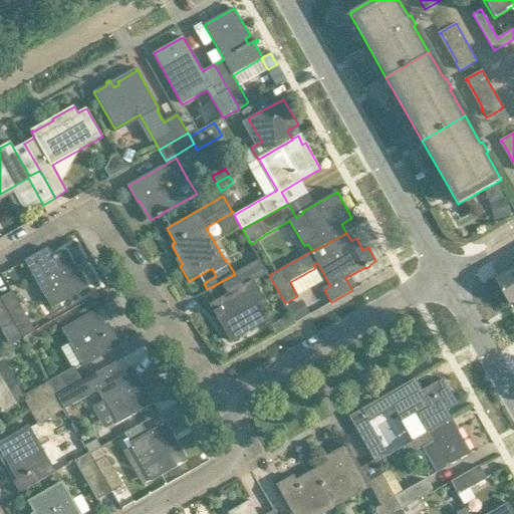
[(25,261),(52,307),(87,288),(79,274),(78,274),(65,252),(56,257),(56,256),(53,257),(47,248),(25,261)]
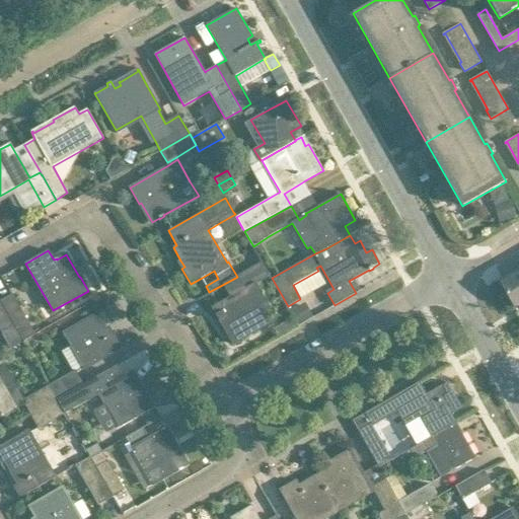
[(231,297),(212,308),(216,314),(219,321),(220,321),(233,345),(270,323),(260,306),(266,302),(255,284),(271,276),(263,263),(237,277),(224,284),(231,297)]
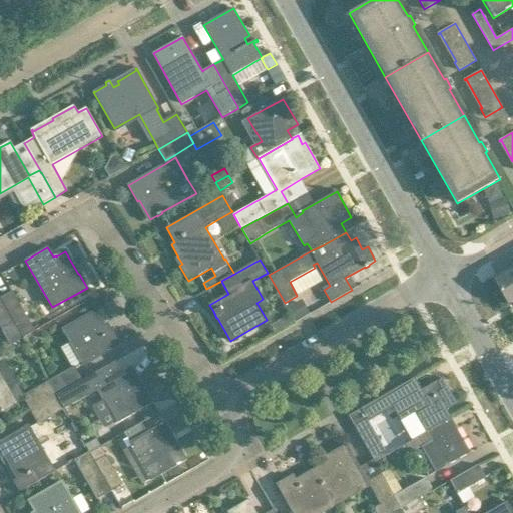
[(512,301),(512,267),(493,279),(508,305),(512,301)]
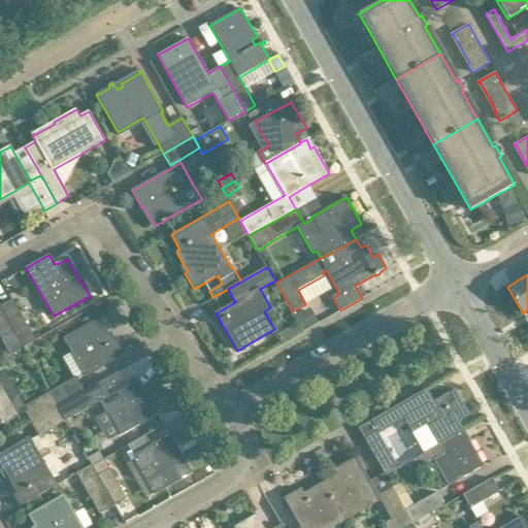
[(12,300),(1,306),(24,345),(35,339),(12,300)]
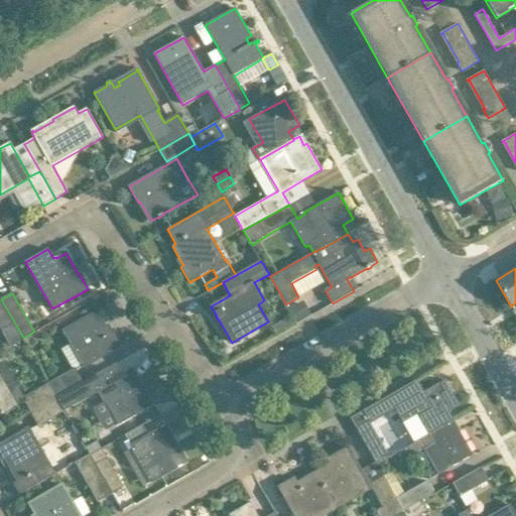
[(24,340),(23,338),(1,299),(0,299),(0,326),(12,347),(24,340)]
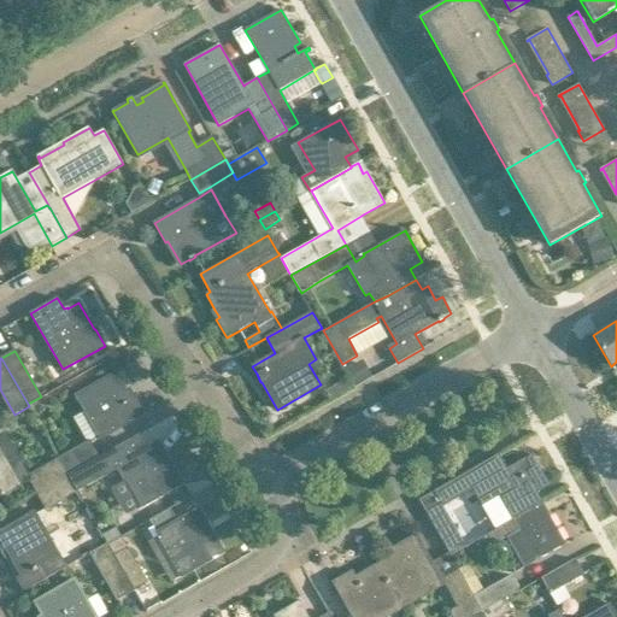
[(360,362),(346,370),(356,387),(369,378),(360,362)]
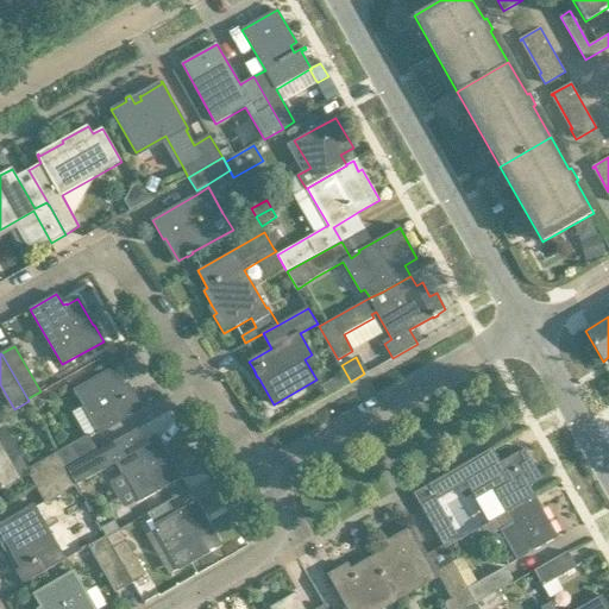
[(129,393),(124,385),(113,368),(75,390),(100,433),(143,409),(132,391),(129,393)]
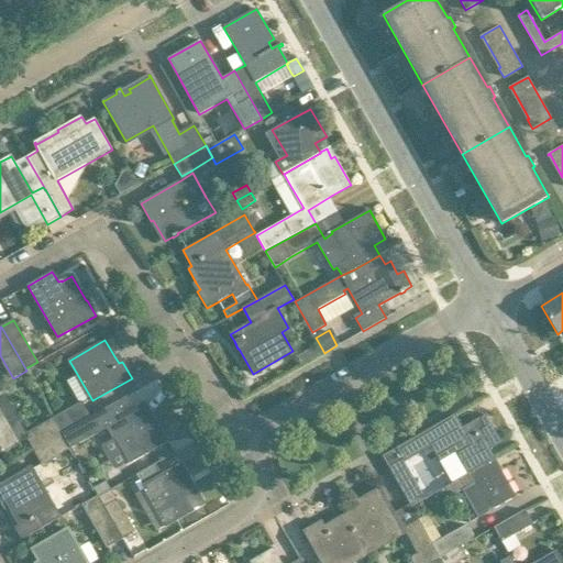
[(0,399),(0,453),(19,443),(18,442),(26,438),(33,449),(62,432),(53,417),(25,432),(6,397),(0,399)]
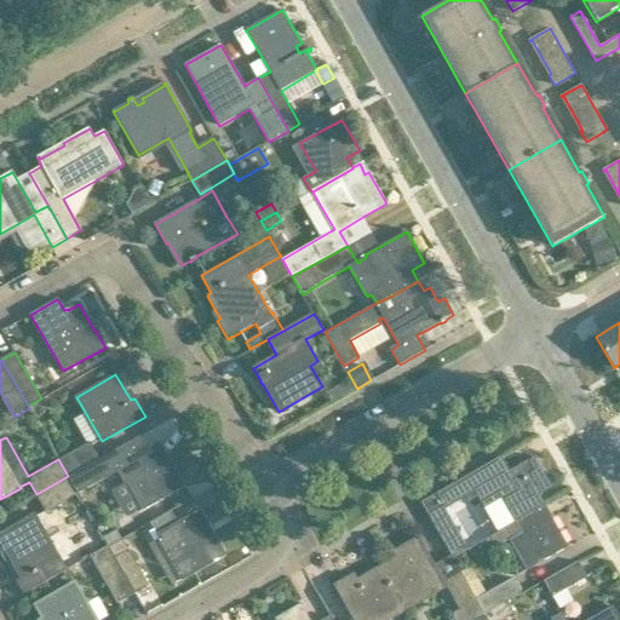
[(99,458),(90,441),(58,459),(68,476),(99,458)]
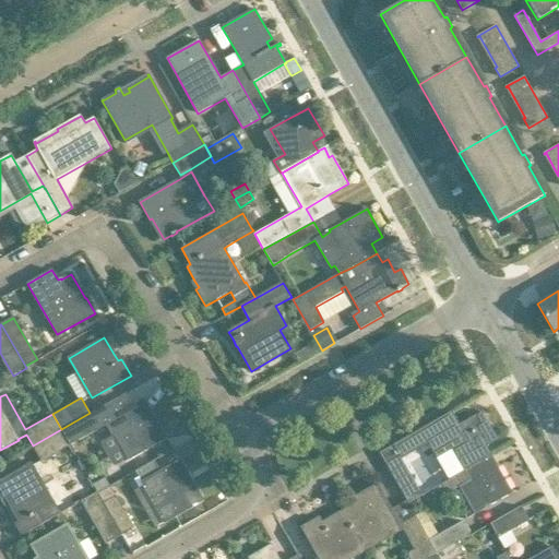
[(90,413),(61,429),(70,444),(107,424),(128,461),(167,439),(157,420),(154,423),(150,415),(153,413),(144,399),(123,411),(117,399),(90,414),(90,413)]
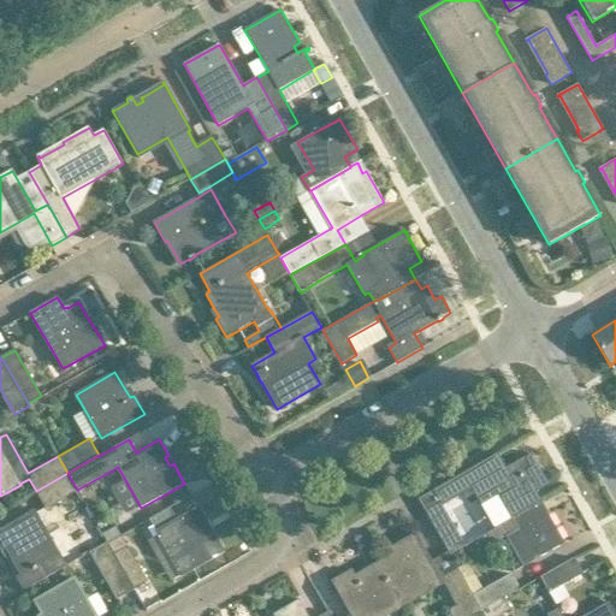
[(455,478),(433,490),(442,507),(443,505),(461,496),(473,489),(475,495),(481,504),(499,495),(502,499),(513,519),(542,502),(535,492),(549,485),(531,454),(507,468),(498,454),(455,478)]
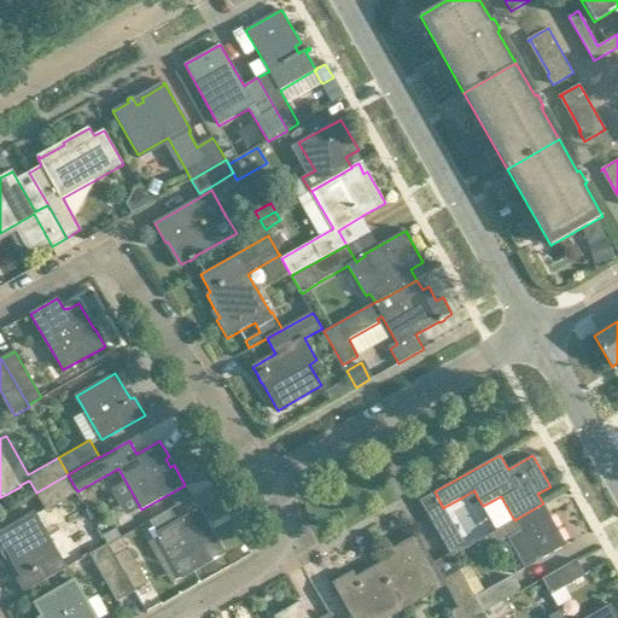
[(46,509),(77,491),(68,474),(36,493),(46,509)]
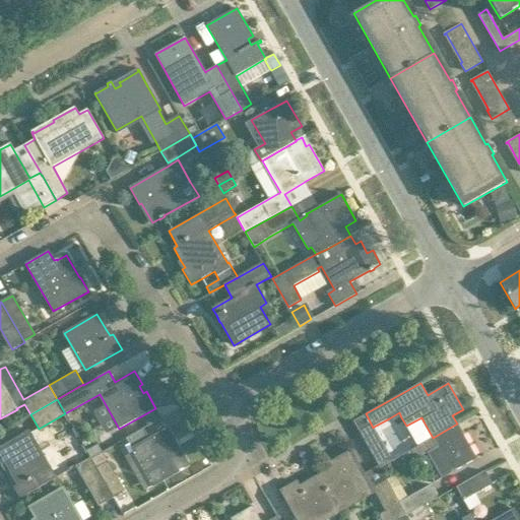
[(477,458),(457,424),(433,438),(423,444),(428,453),(443,478),(459,468),(477,458)]
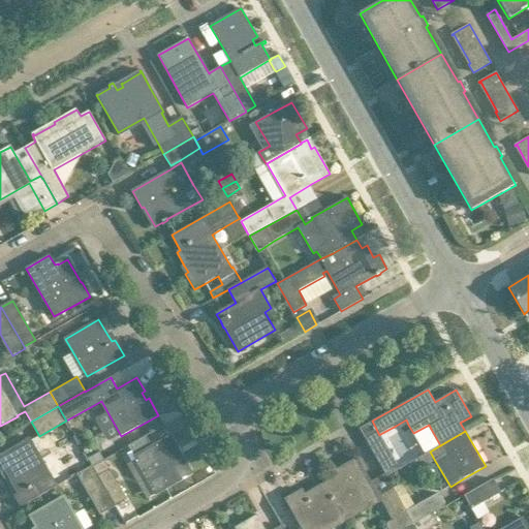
[(128,446),(156,495),(183,479),(183,480),(187,478),(186,477),(192,474),(170,436),(152,446),(146,436),(128,446)]
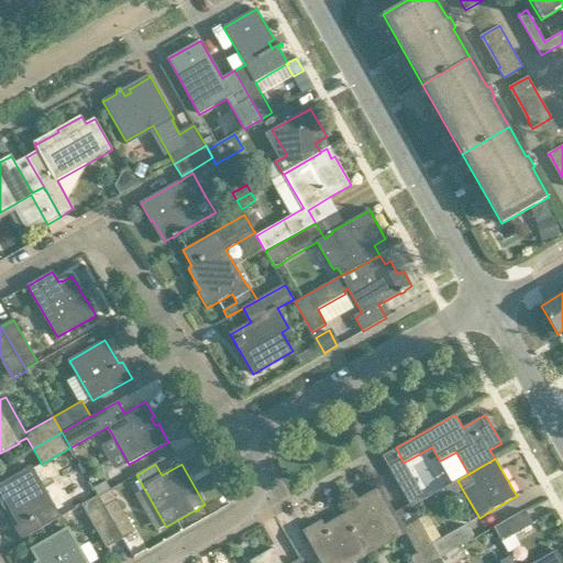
[(21,540),(62,518),(32,465),(0,484),(0,503),(1,505),(4,503),(18,526),(14,528),(21,540)]
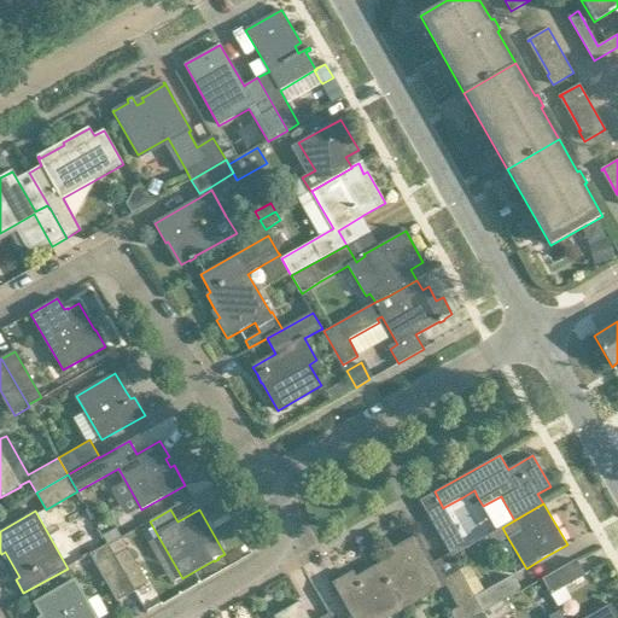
[(394,557),(379,565),(398,599),(402,604),(443,581),(447,587),(459,608),(450,613),(453,617),(472,617),(483,612),(474,598),(460,570),(452,557),(450,554),(433,564),(430,557),(418,535),(398,547),(401,552),(394,557)]
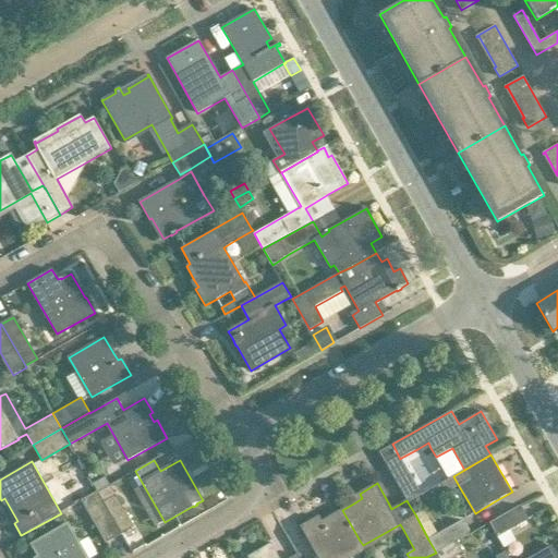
[(110,485),(98,492),(121,533),(133,526),(110,485)]
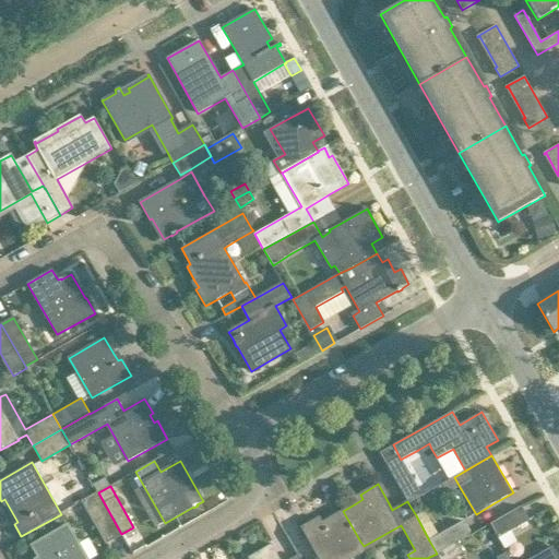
[(98,492),(83,501),(106,543),(121,534),(98,492)]
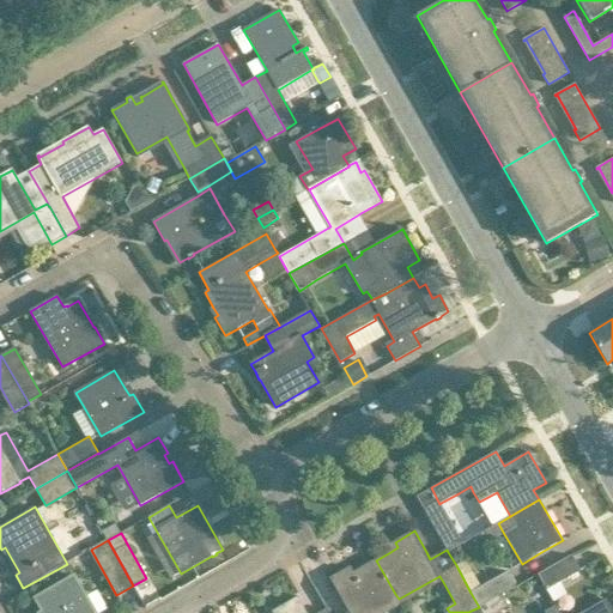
[(547,589),(580,570),(571,554),(539,574),(547,589)]
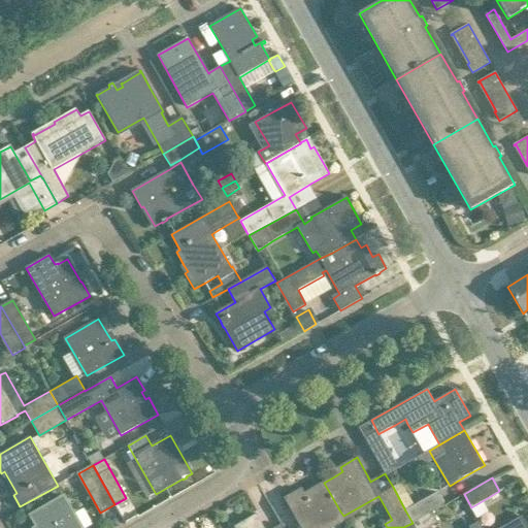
[(301,489),(285,498),(301,527),(299,527),(321,527),(343,516),(340,512),(324,483),(304,494),(301,489)]
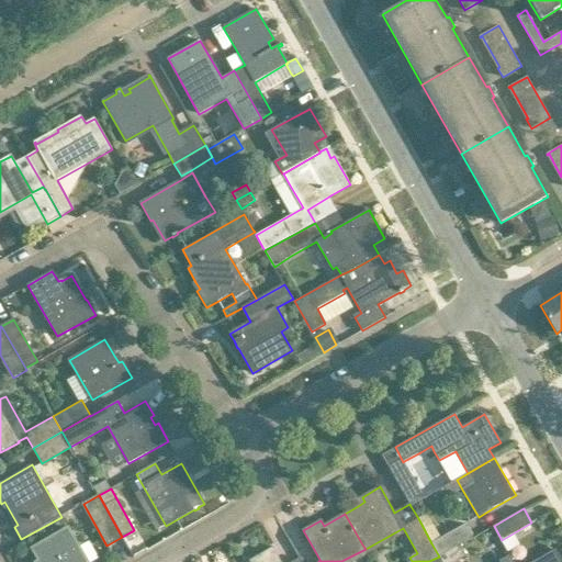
[(460,544),(473,538),(465,524),(431,543),(439,557),(460,544)]
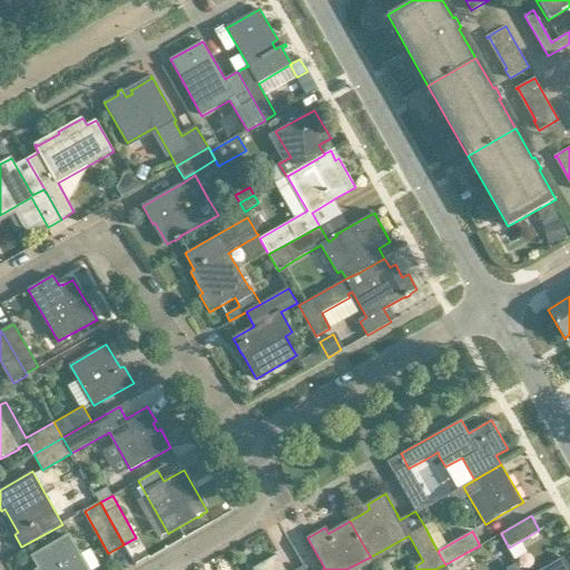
[(89,569),(69,536),(51,546),(32,557),(40,569),(89,569)]
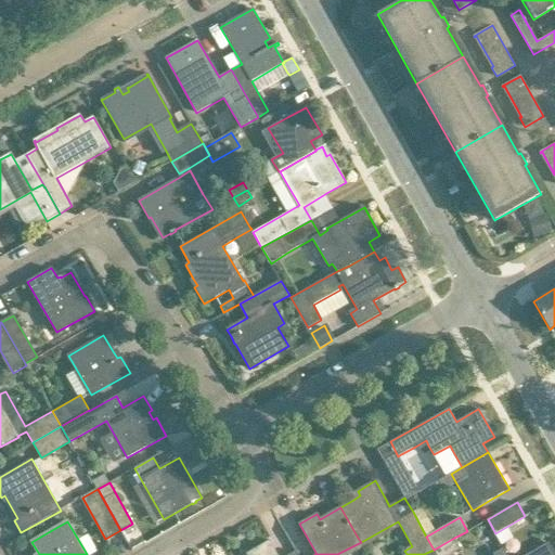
[(454,538),(434,550),(437,554),(453,554),(452,553),(460,549),(454,538)]
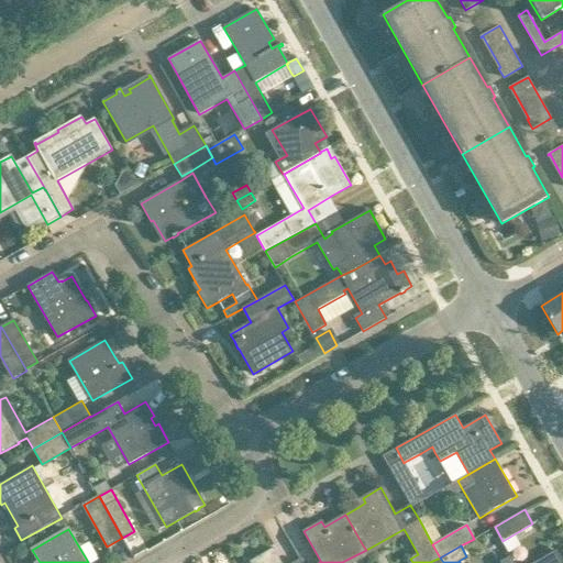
[(301,562),(300,560),(293,562),(280,562),(274,549),(256,559),(257,562),(301,562)]
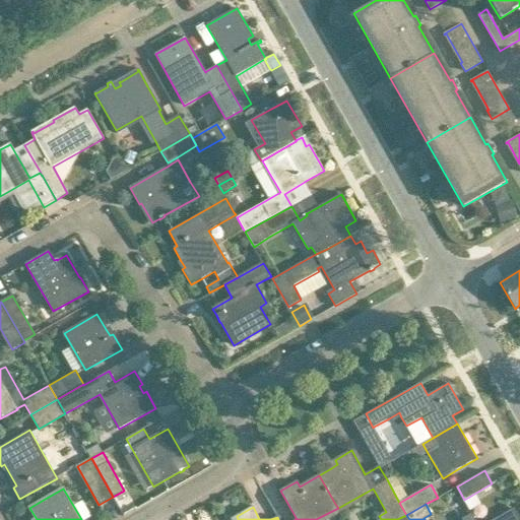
[(495,519),(519,519),(519,518),(514,509),(497,519),(495,519)]
